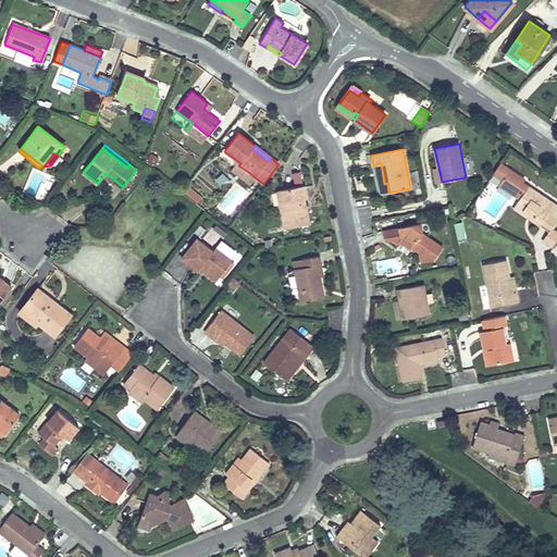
[(381,163),(373,165),(379,195),(388,193),(387,183),(384,184),(381,163)]
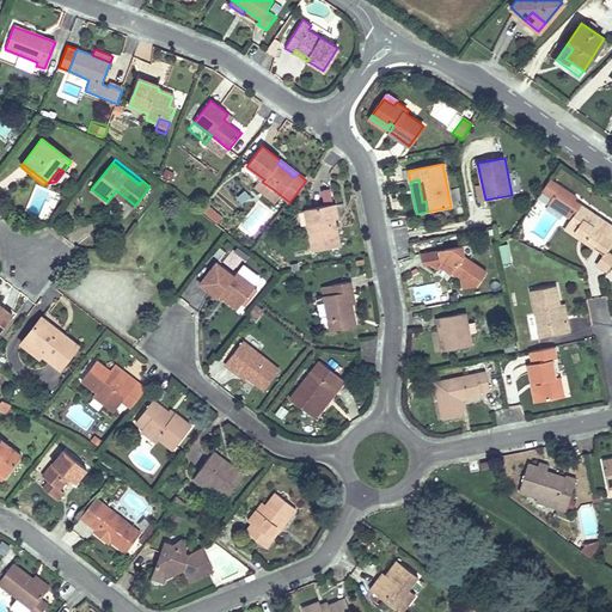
[(273,189),(262,182),(257,189),(267,197),(273,189)]
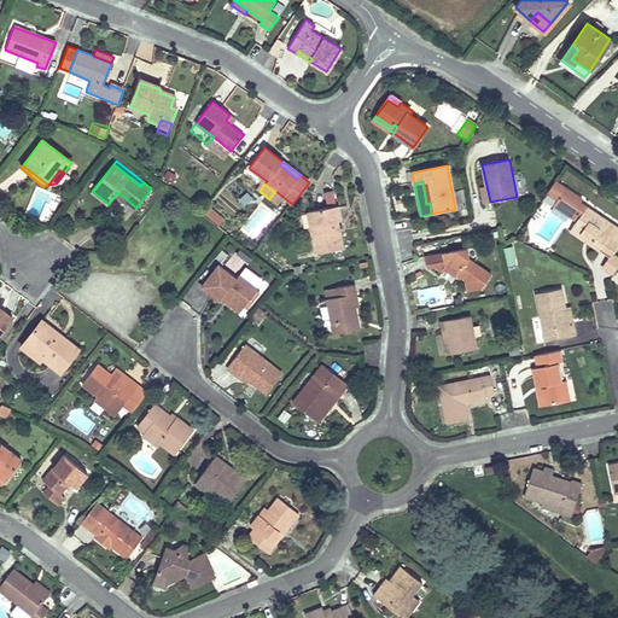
[(564,191),(558,198),(571,207),(576,199),(564,191)]
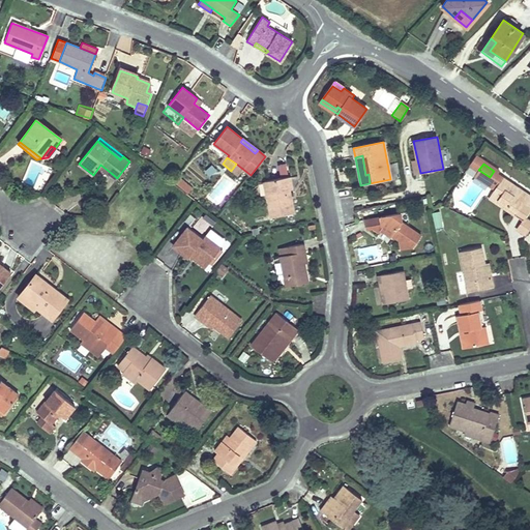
[(111,173),(100,165),(98,168),(109,176),(111,173)]
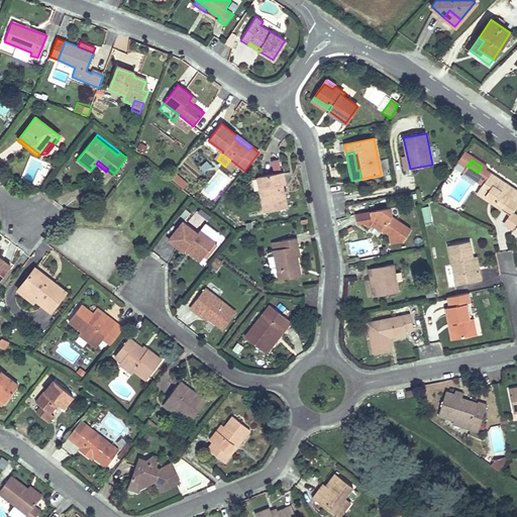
[(467,166),(463,171),(474,178),(478,173),(467,166)]
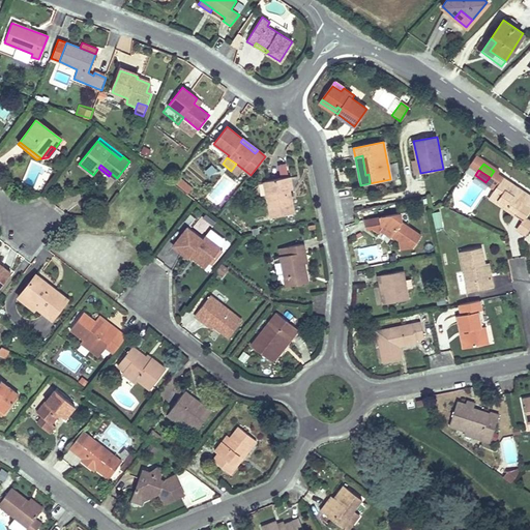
[(187,182),(176,174),(172,180),(183,188),(187,182)]
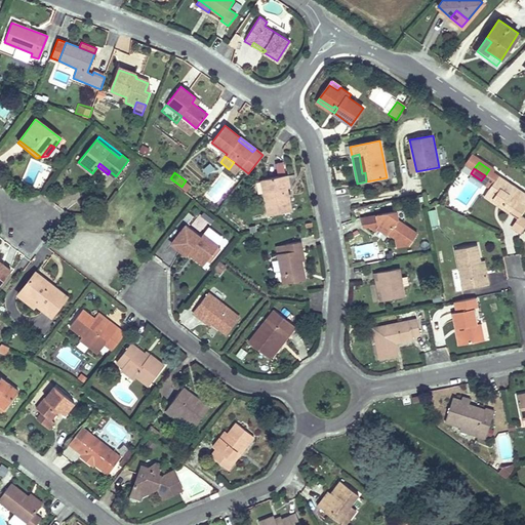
[(286,174),(268,178),(270,192),(265,193),(269,214),(290,211),(286,190),(284,191),(284,188),(288,187),(286,174)]
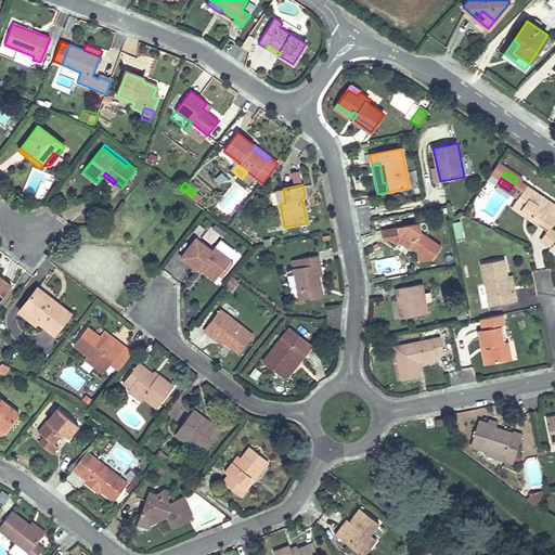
[(451,186),(454,199),(465,197),(462,184),(451,186)]
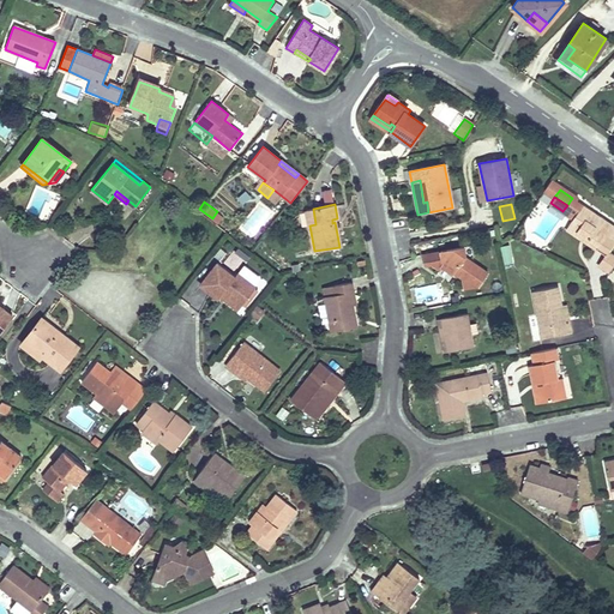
[(613,227),(583,205),(569,226),(599,246),(596,250),(605,256),(607,252),(613,242),(613,227)]
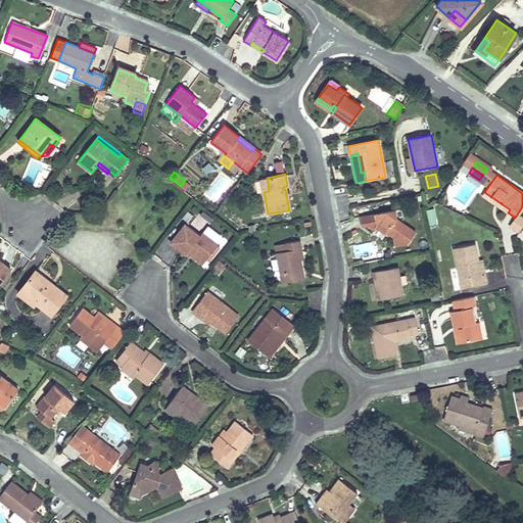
[(484,192),(482,195),(508,212),(510,209),(484,192)]
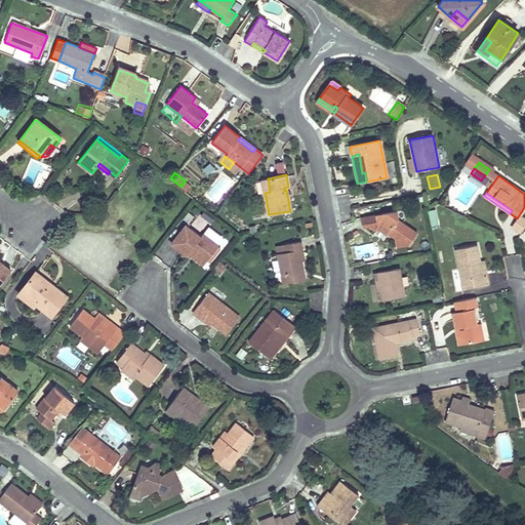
[(435,210),(427,211),(430,226),(438,224),(435,210)]
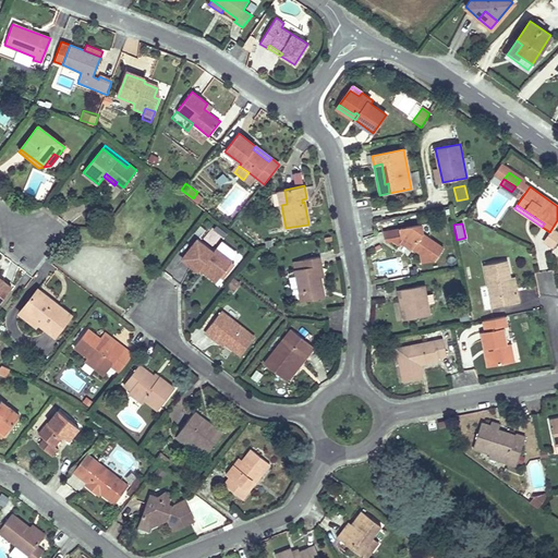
[(422,225),(384,231),(385,241),(392,240),(400,245),(403,242),(416,250),(420,250),(422,262),(434,259),(444,249),(424,235),(422,225)]
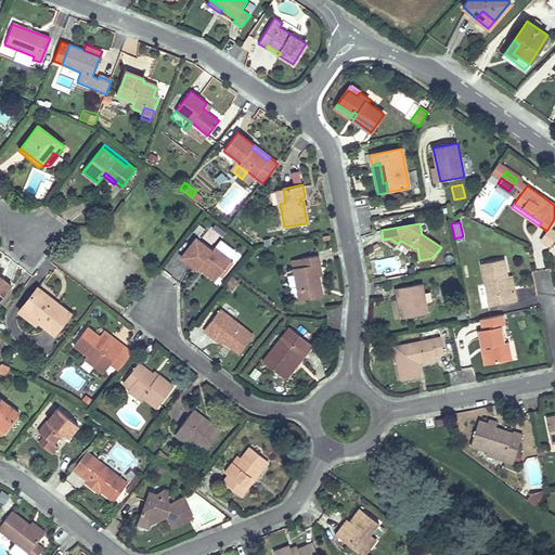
[(546,231),(541,240),(550,246),(554,239),(554,231),(549,228),(546,231)]
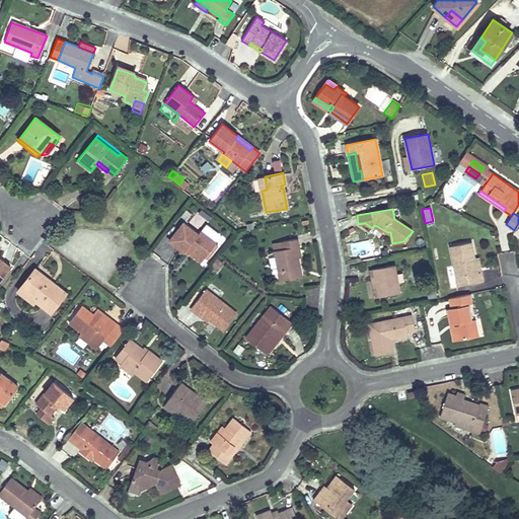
[(184,223),(170,240),(186,252),(191,245),(205,256),(216,243),(202,231),(200,234),(184,223)]
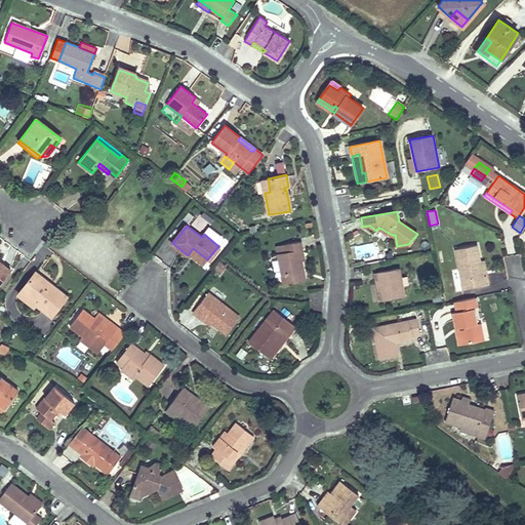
[(207,230),(204,234),(211,240),(214,236),(207,230)]
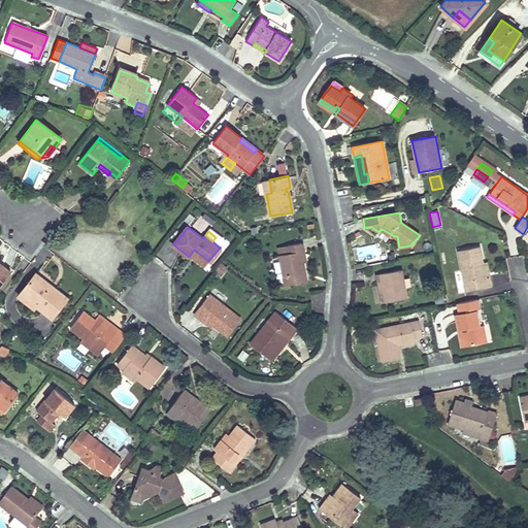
[(288,253),(278,254),(285,285),(306,282),(303,262),(301,252),(304,251),(303,242),(287,244),(288,253)]
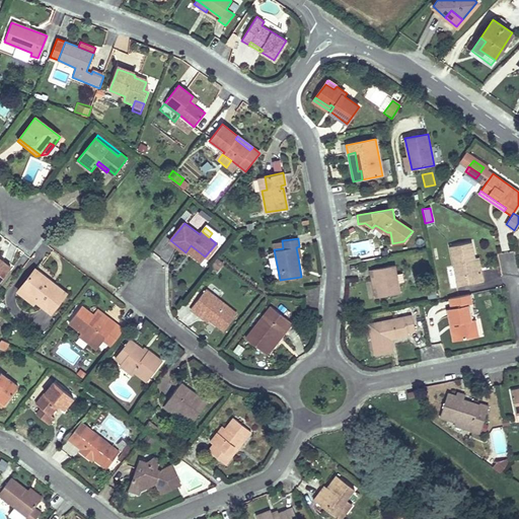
[(369,239),(350,242),(352,254),(371,252),(369,239)]
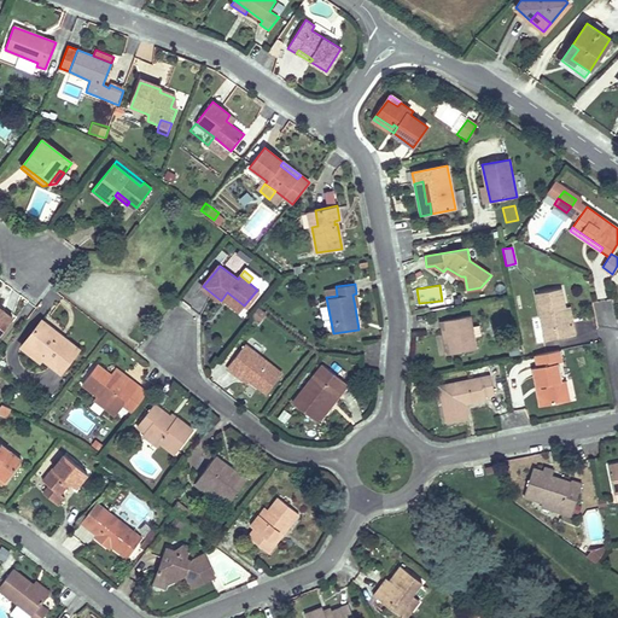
[(560,289),(536,292),(546,338),(575,333),(572,321),(567,322),(564,307),(560,289)]
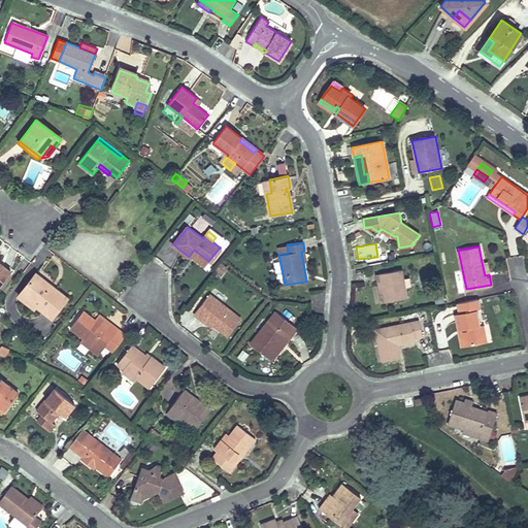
[(208,261),(194,250),(190,255),(205,266),(208,261)]
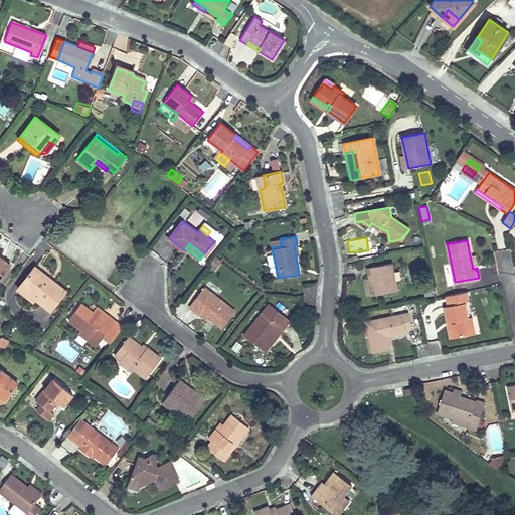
[(0,279),(11,266),(0,256),(0,279)]
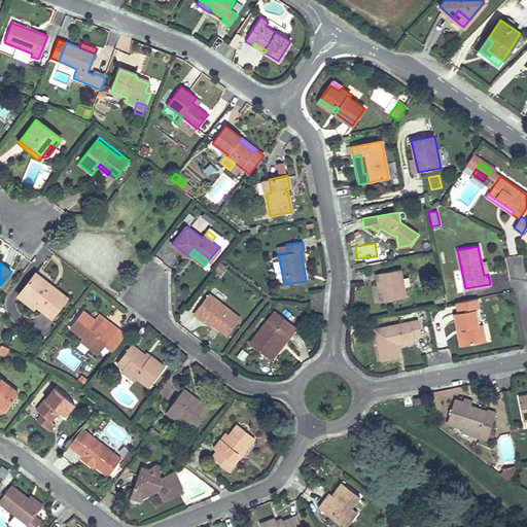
[(400,269),(379,273),(384,301),(406,297),(403,286),(410,285),(409,276),(402,278),(400,269)]
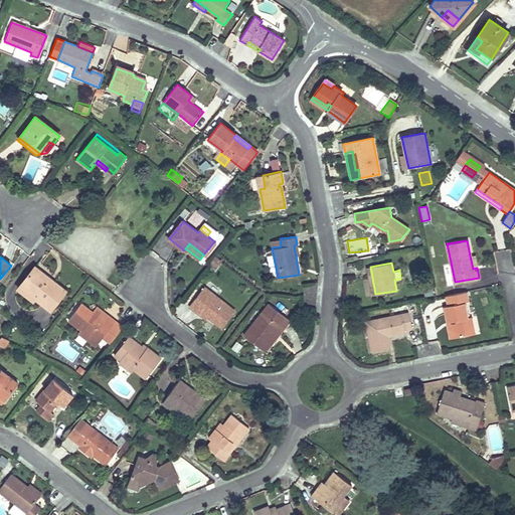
[(65,291),(35,267),(22,283),(38,296),(36,298),(50,310),(65,291)]
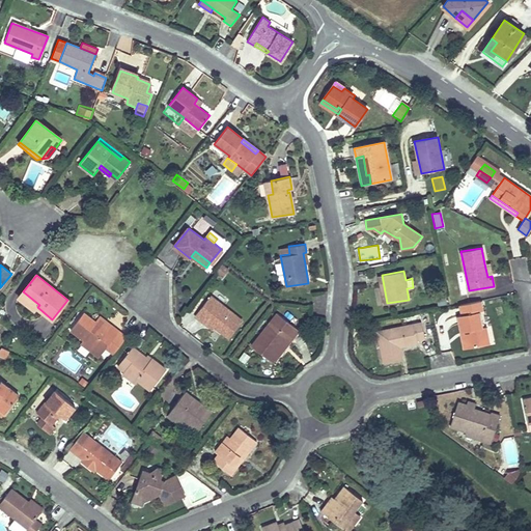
[(383,304),(387,303),(382,275),(378,275),(383,304)]
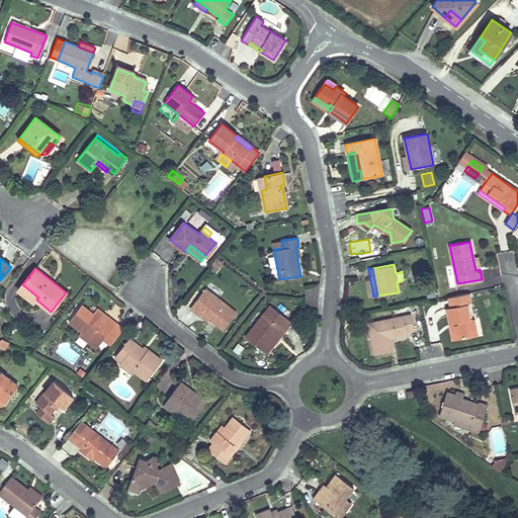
[(38,297),(22,284),(20,286),(36,299),(38,297)]
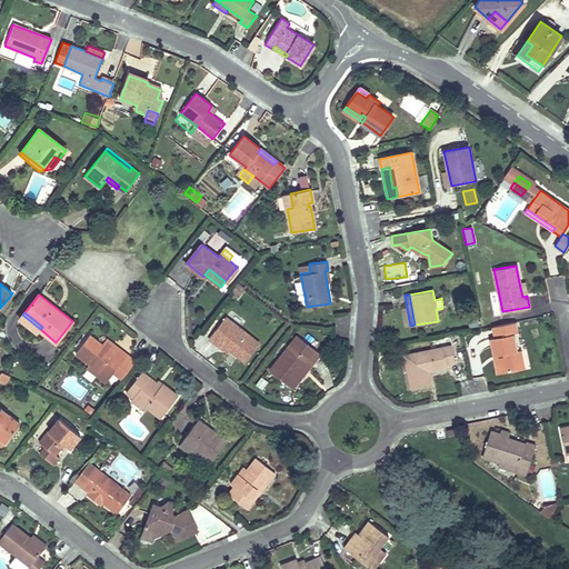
[(476,313),(467,313),(469,327),(477,326),(476,313)]
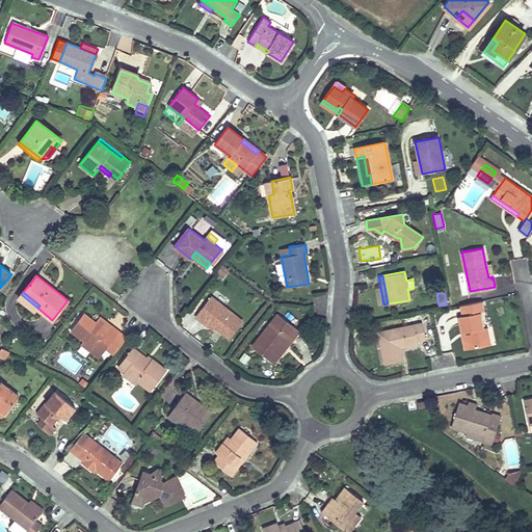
[(212,296),(196,317),(203,322),(205,319),(215,327),(230,339),(241,323),(217,304),(219,301),(212,296)]
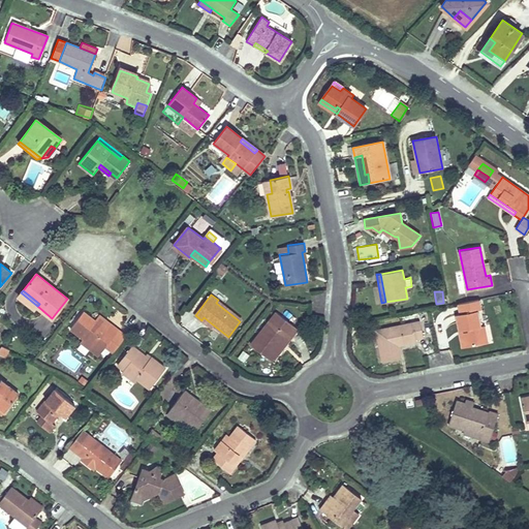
[(218,300),(216,303),(240,321),(242,318),(218,300)]
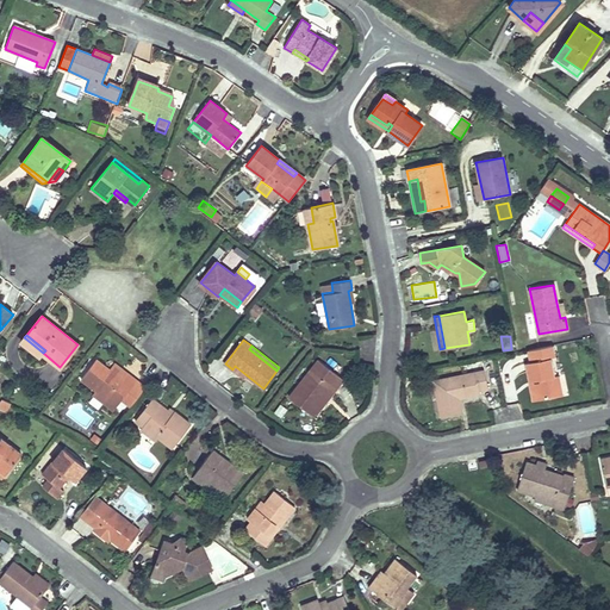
[(528,362),(526,362),(528,380),(534,379),(537,399),(561,396),(559,375),(553,375),(549,358),(554,358),(552,346),(526,350),(528,362)]
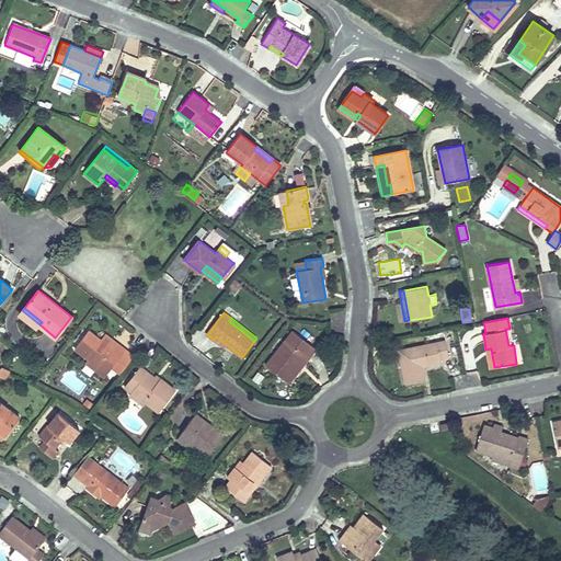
[(89,331),(73,348),(88,359),(98,367),(103,361),(112,367),(118,359),(127,366),(134,358),(125,352),(126,350),(107,335),(102,342),(89,331)]
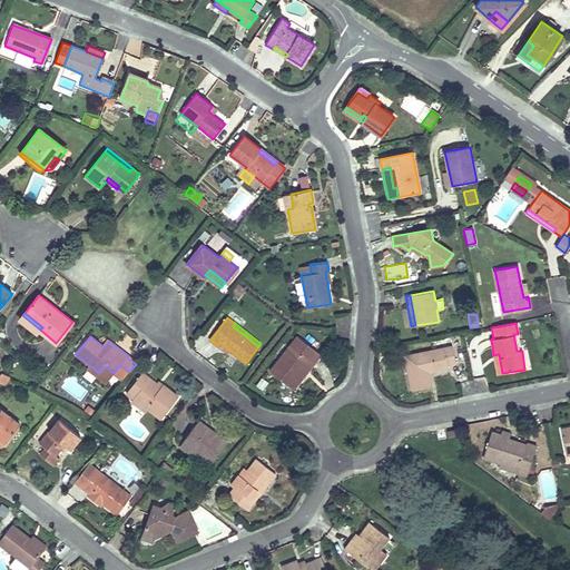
[(321,355),(297,337),(271,371),(290,386),(311,360),(315,363),(321,355)]
